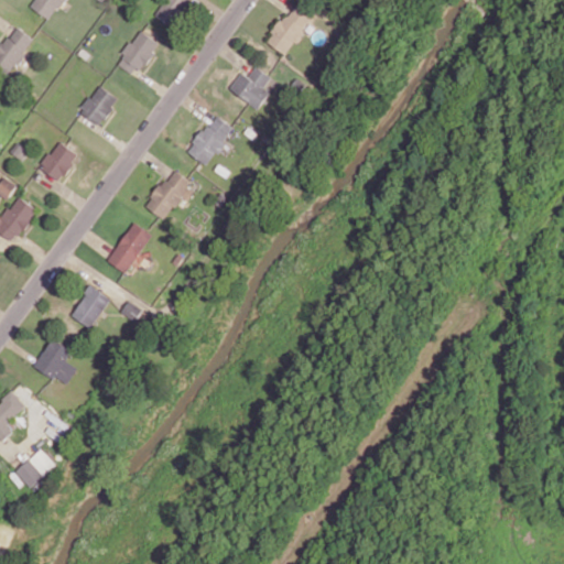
[(33,0),(31,6),(52,19),(62,0),(33,0)]
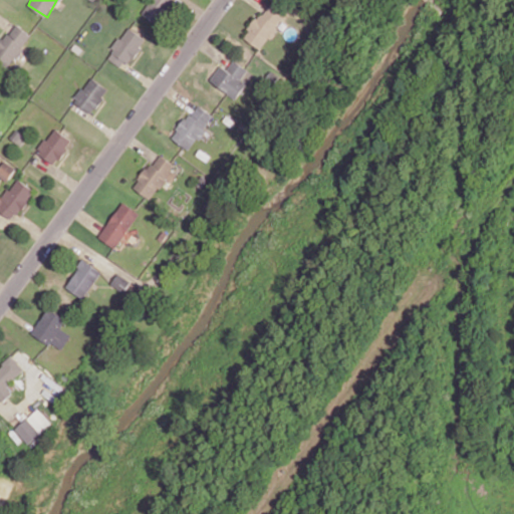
[(152,0),(142,12),(157,25),(175,4),(172,1),(172,0),(152,0)]
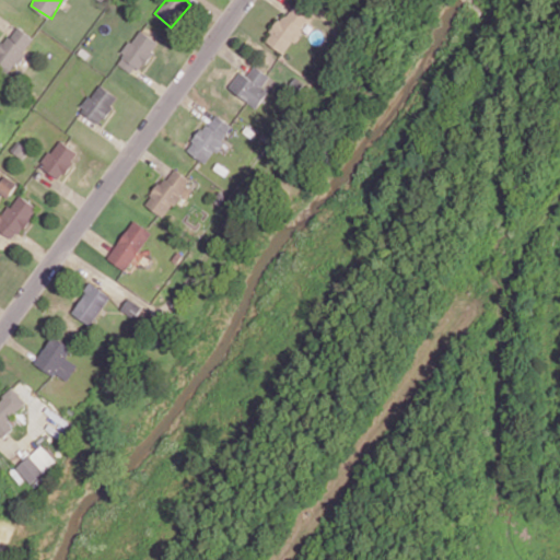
[(266,39),(284,54),(312,18),(293,2),(266,39)]
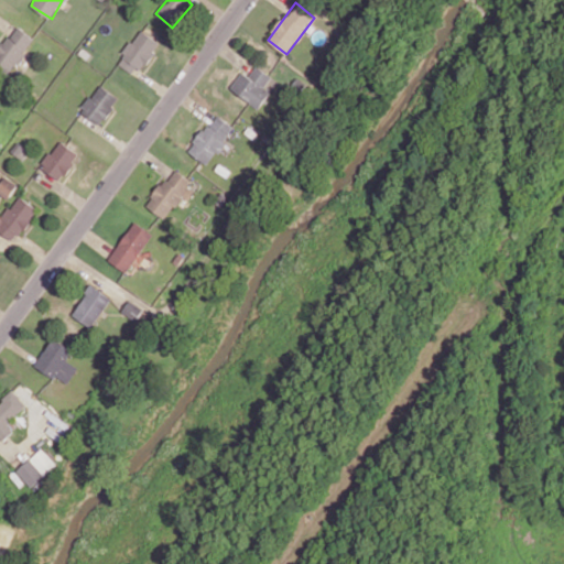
[(0,46),(0,69),(10,76),(34,36),(14,24),(0,46)]
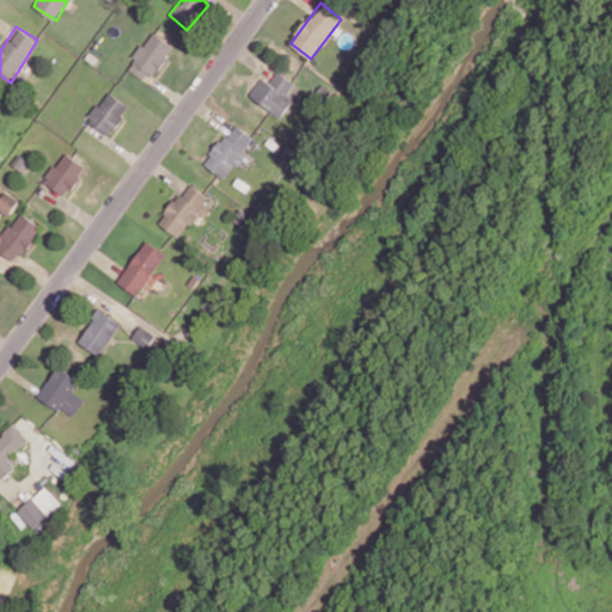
[(262,77),(250,98),(285,117),(301,85),(277,72),(271,83),(262,77)]
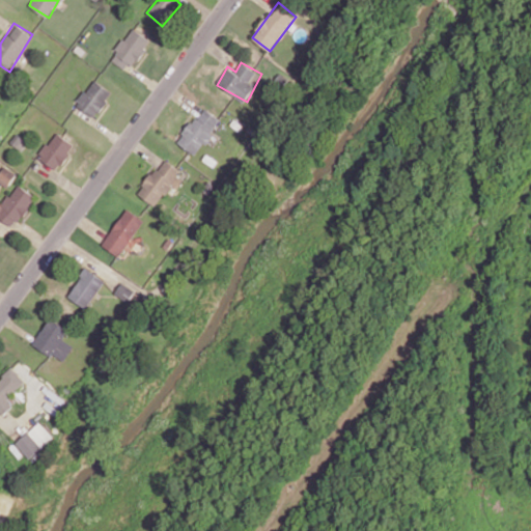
[(112,90),(91,79),(77,106),(96,117),(112,90)]
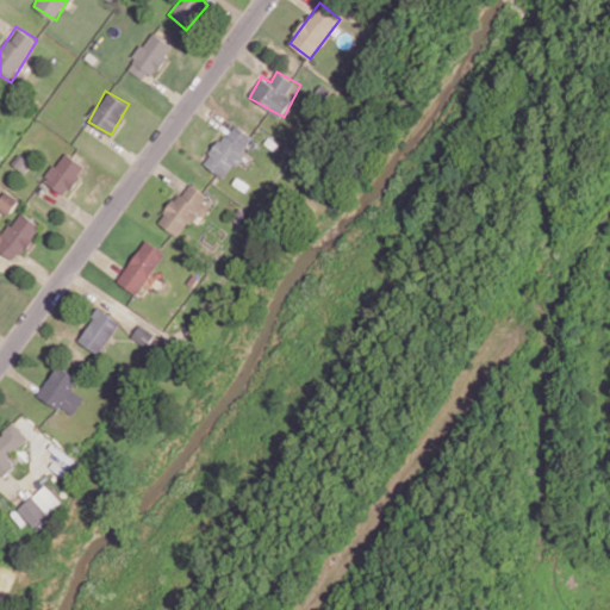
[(204,162),(224,178),(256,138),(235,123),(204,162)]
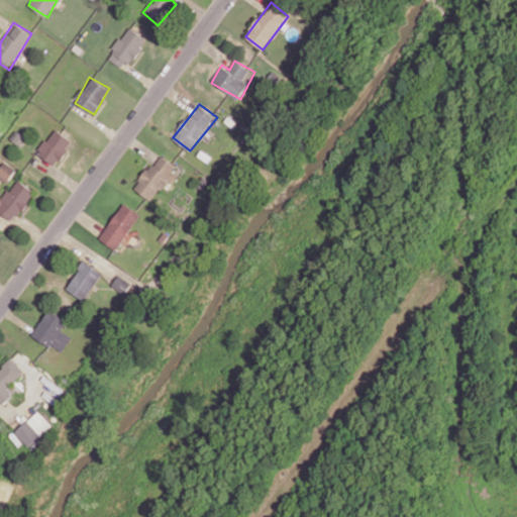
[(57,166),(73,140),(54,128),(37,153),(57,166)]
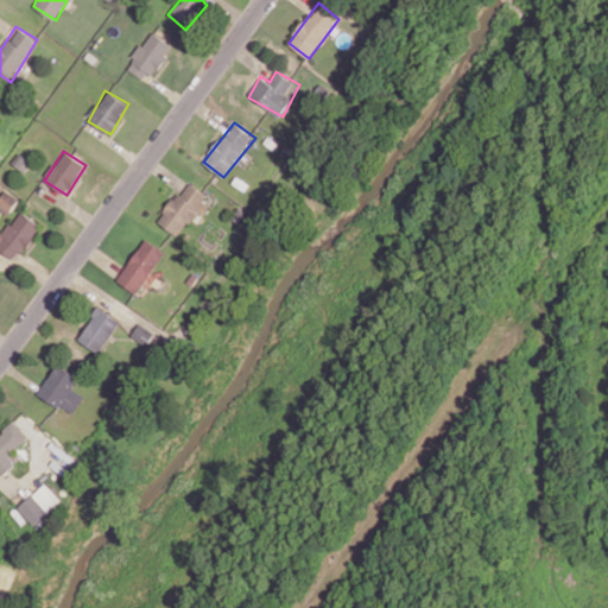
[(182,238),(210,196),(187,181),(159,222),(182,238)]
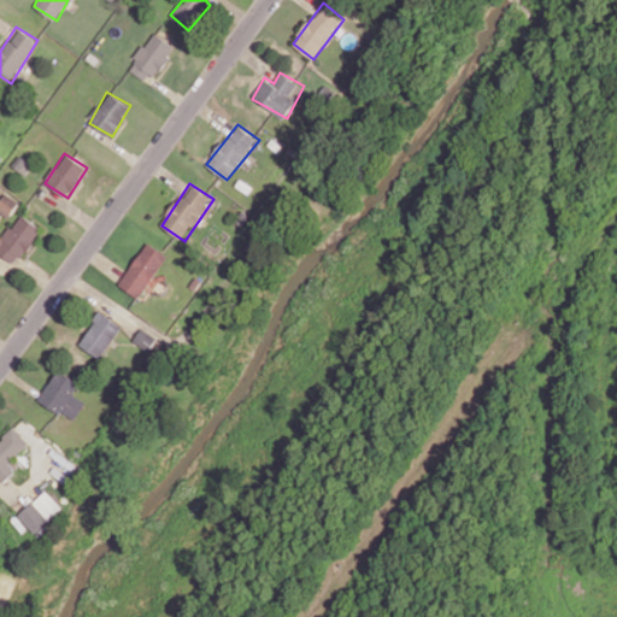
[(0,200),(0,211),(9,217),(18,201),(6,193),(0,200)]
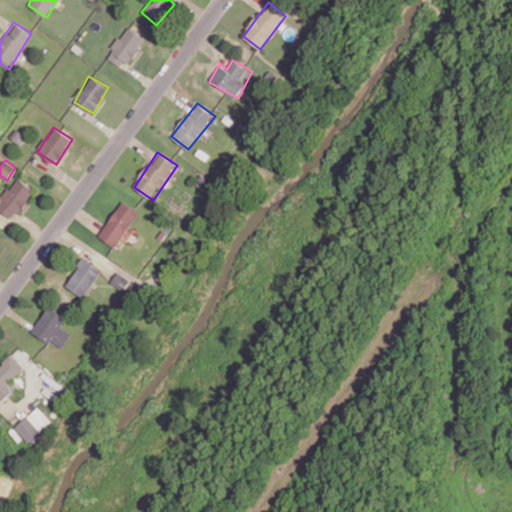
[(35,189),(17,177),(2,197),(0,195),(0,210),(13,219),(35,189)]
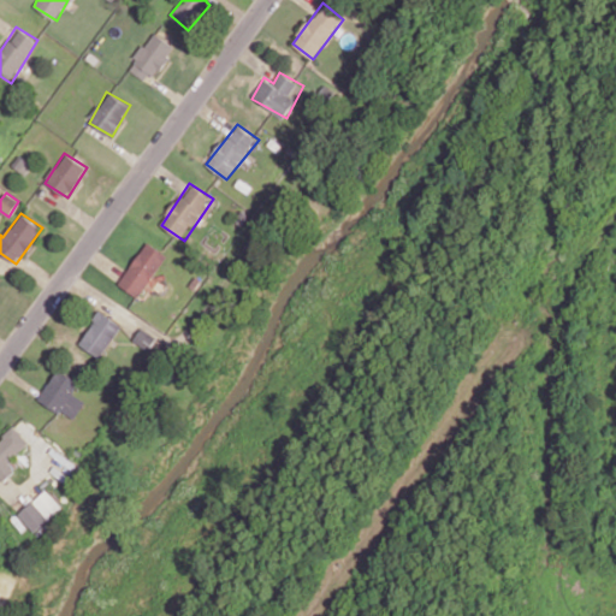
[(150,291),(158,280),(153,277),(169,255),(148,242),(119,283),(138,297),(146,288),(150,291)]
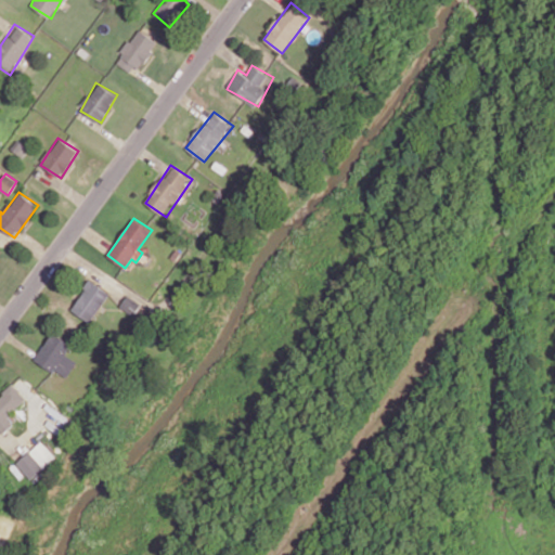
[(72,309),(91,322),(111,293),(91,280),(72,309)]
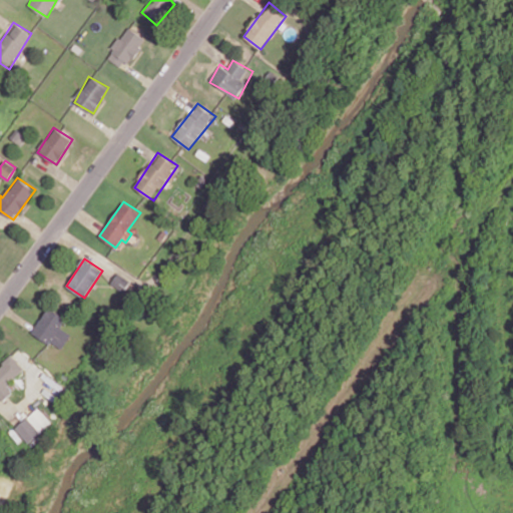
[(130,280),(117,274),(112,285),(125,291),(130,280)]
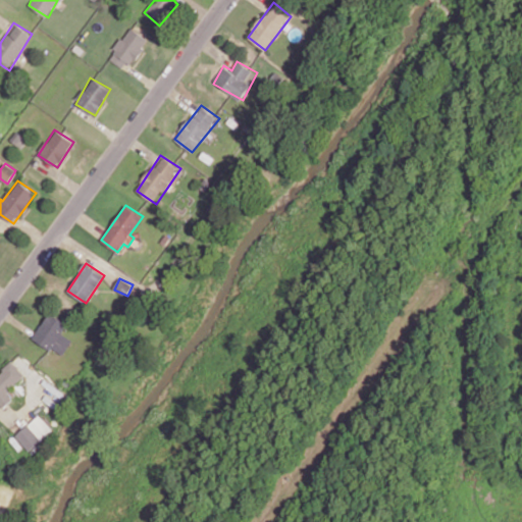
[(34,337),(64,357),(74,341),(63,333),(68,324),(49,313),(34,337)]
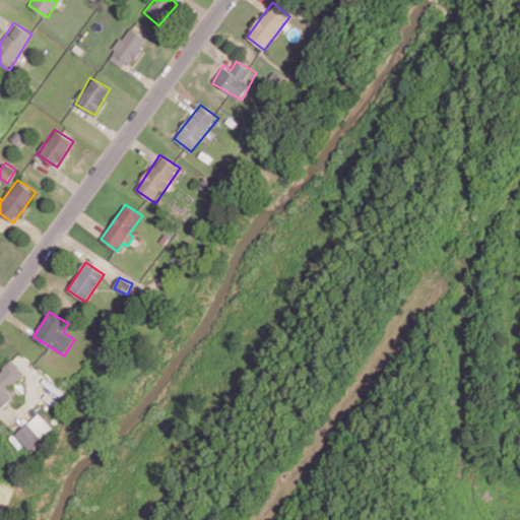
[(14,396),(7,389),(25,373),(13,360),(0,372),(0,402),(3,406),(14,396)]
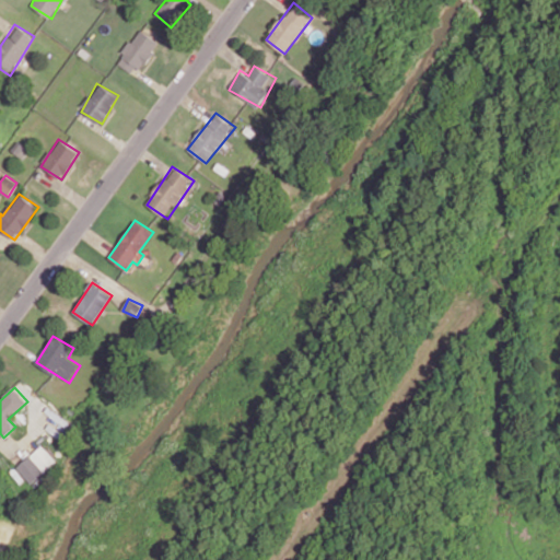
[(18,468),(33,485),(57,461),(42,444),(18,468)]
